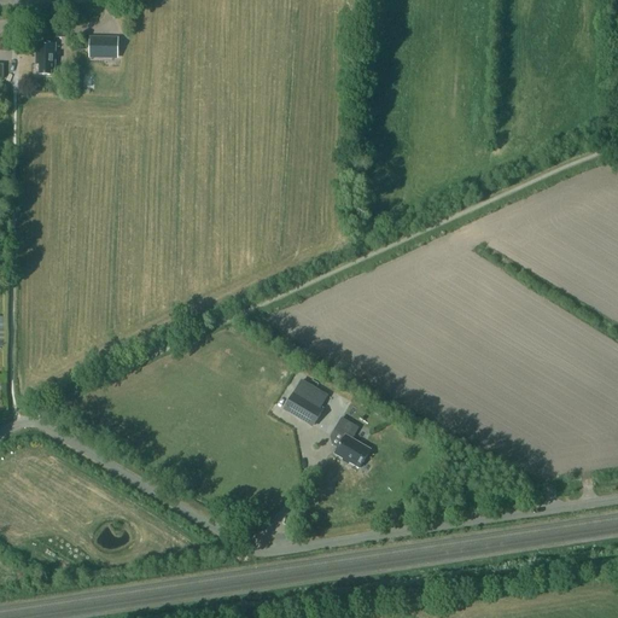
[(104,53),(104,58),(116,58),(116,39),(92,39),(92,53),(104,53)]
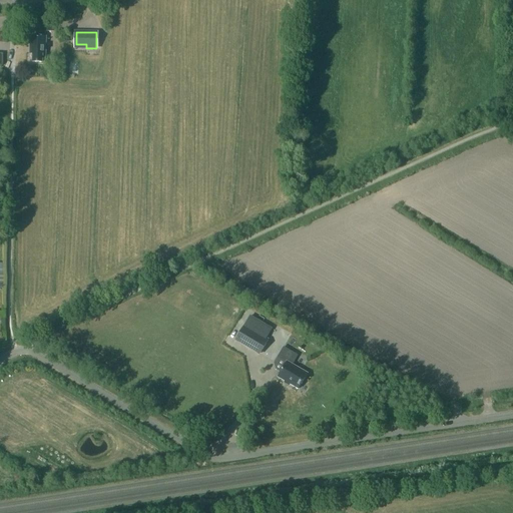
[(46,37),(30,37),(30,54),(33,54),(33,63),(42,63),(43,55),(46,55),(46,37)]
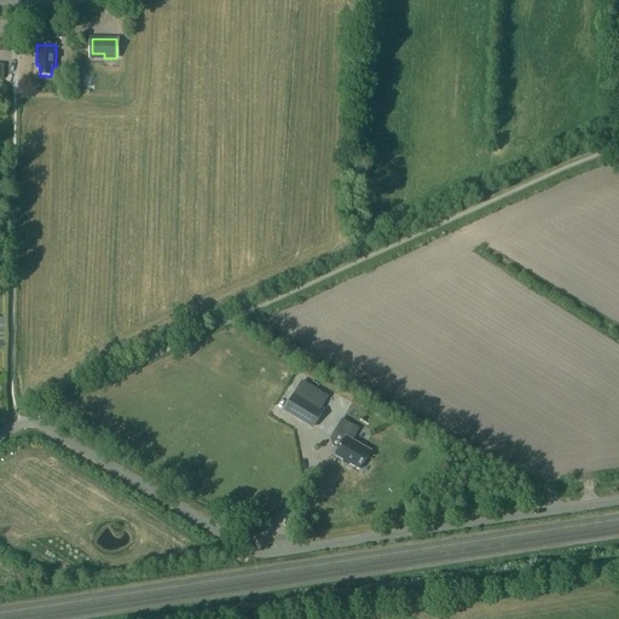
[(295,393),(284,411),(313,429),(325,410),(295,393)]
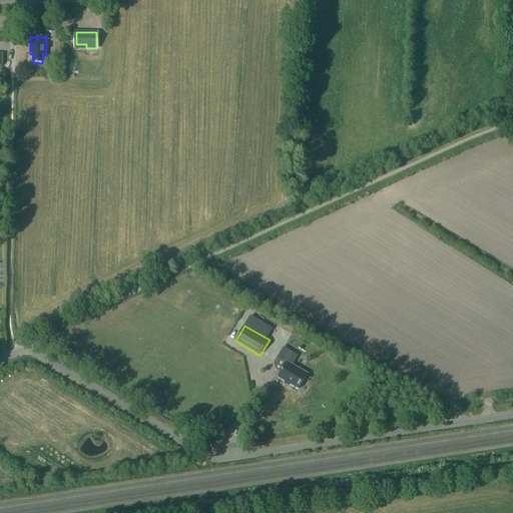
[(306,343),(296,337),(290,347),(300,353),(306,343)]
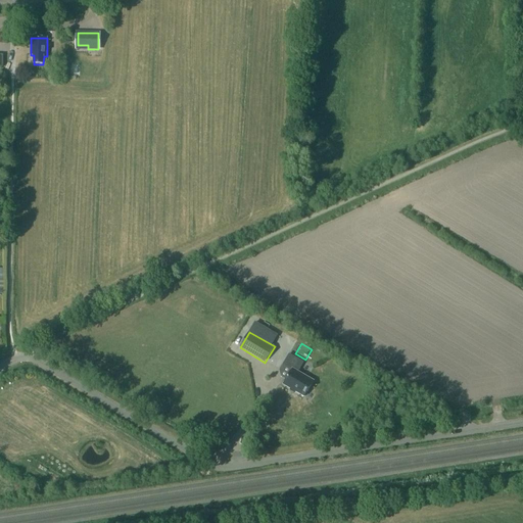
[(314,381),(298,372),(303,363),(289,354),(283,364),(292,369),(283,384),(304,396),(314,381)]
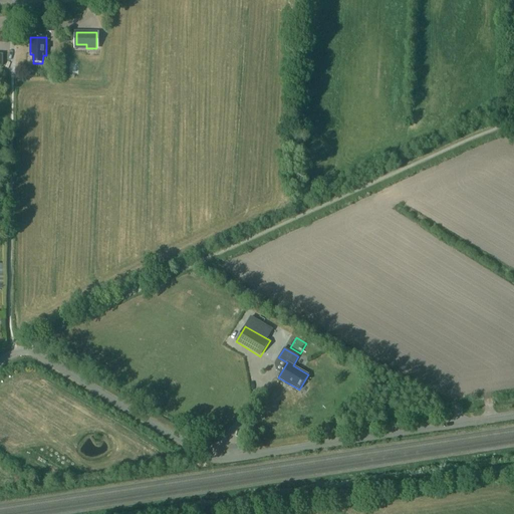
All buildings are outlined.
